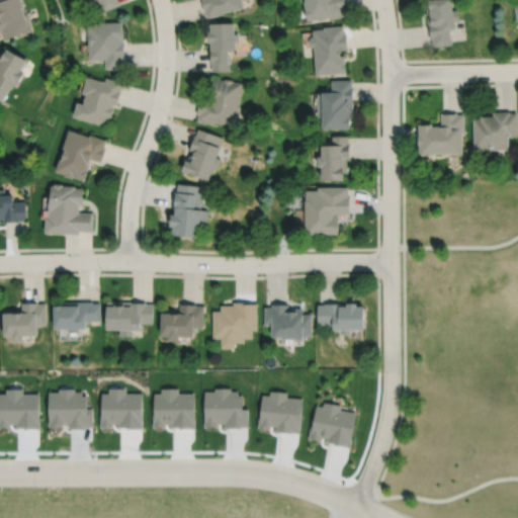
[(0,0),(0,29),(1,32),(2,31),(5,39),(28,31),(28,30),(32,29),(29,19),(32,18),(29,9),(26,10),(25,6),(26,6),(23,0),(0,0)]
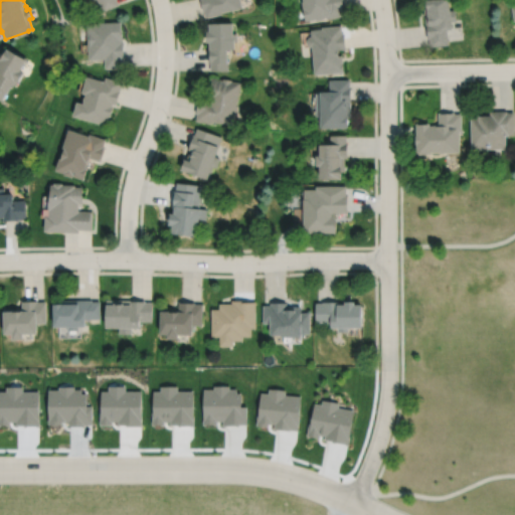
[(91,0),(92,1),(95,0),(98,0),(103,11),(120,5),(117,0),(91,0)]
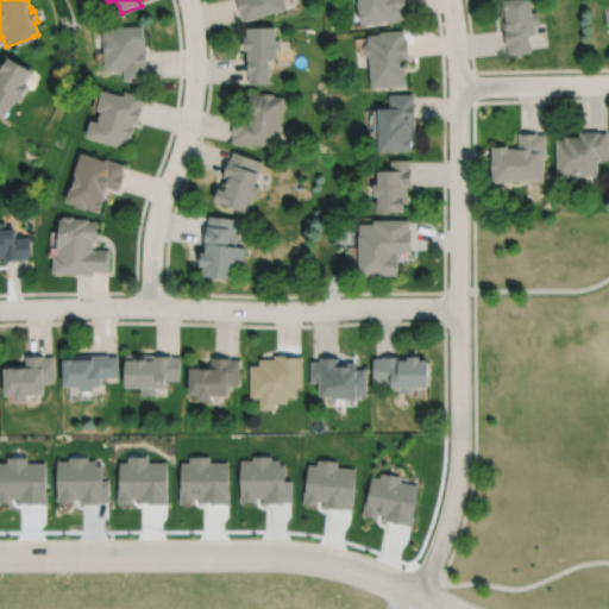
[(237,0),(240,14),(242,13),(244,22),(263,18),(262,14),(288,10),(286,0),(237,0)]
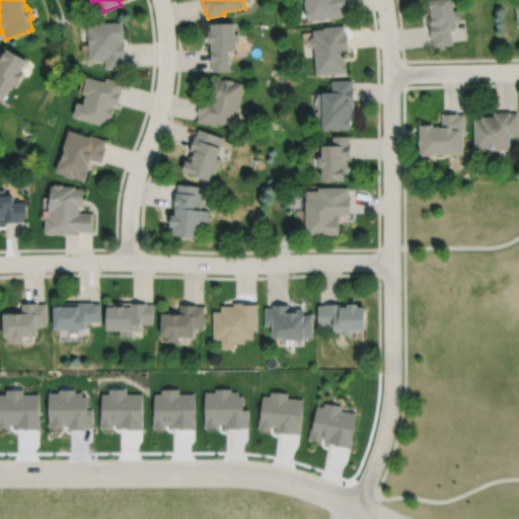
[(306,0),(307,1),(305,2),(310,21),(320,19),(320,20),(328,19),(328,17),(330,17),(330,19),(349,15),(347,9),(349,8),(347,0),(306,0)]
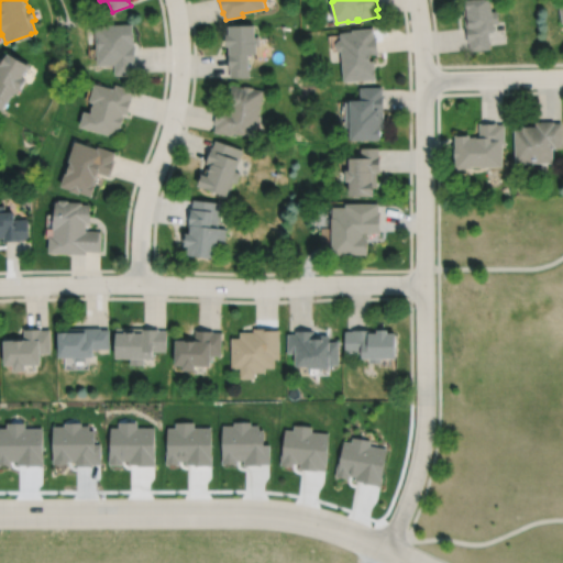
[(464,0),(465,9),(462,10),(466,42),(468,42),(468,51),(489,48),(487,32),(494,32),(493,23),(498,23),(497,10),(490,11),(489,0),(464,0)]
